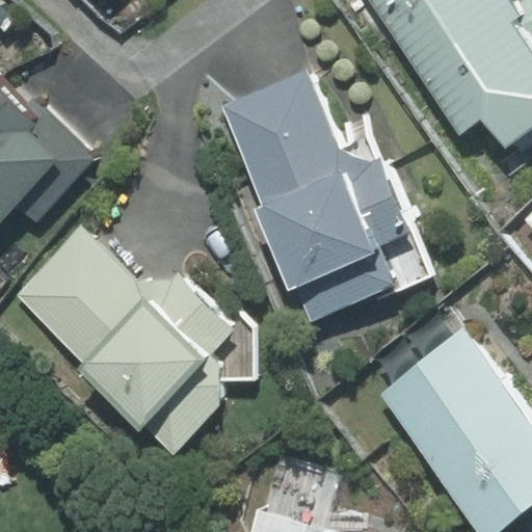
[(372,0),(461,125),(480,111),(505,147),(512,141),(522,154),(531,147),(531,1),(531,0),(517,0),(512,3),(509,0),(372,0)]
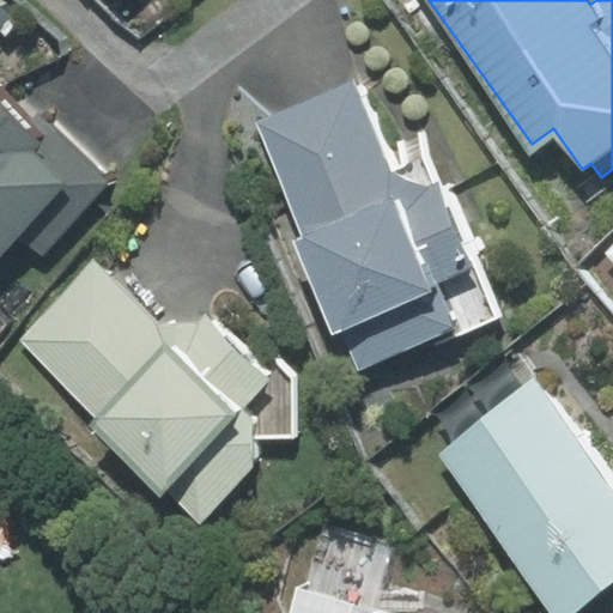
[(505,313),(448,176),(423,186),(392,173),(353,82),(256,122),(303,234),(290,240),(331,338),(341,333),(358,374),(505,313)]
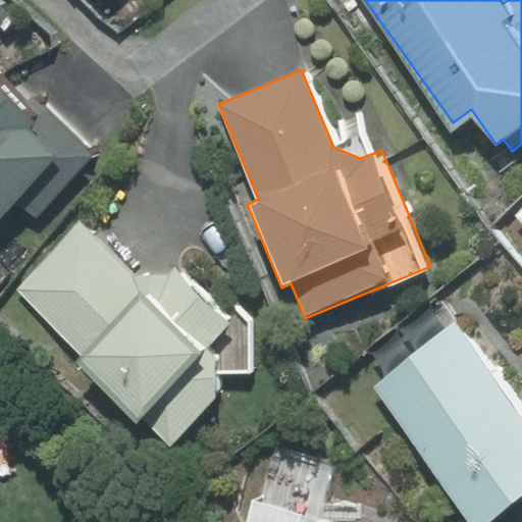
[(0,215),(14,200),(36,219),(96,154),(32,94),(28,99),(0,72),(0,215)]
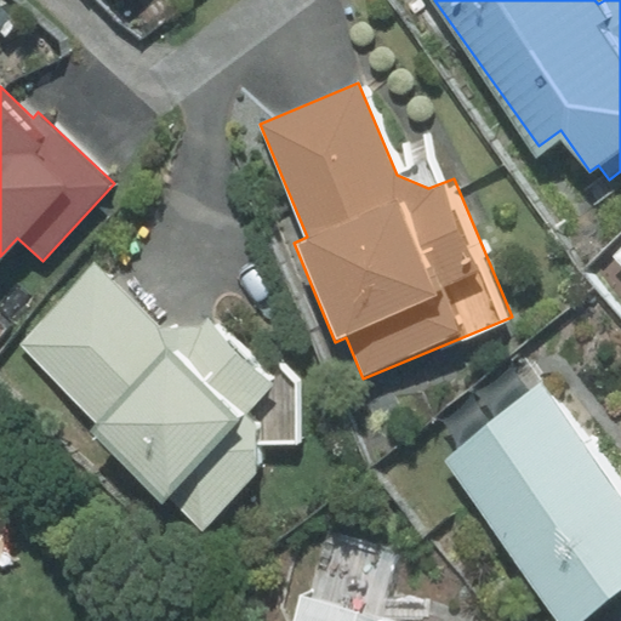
[(620,245),(610,257),(620,268),(620,245)]
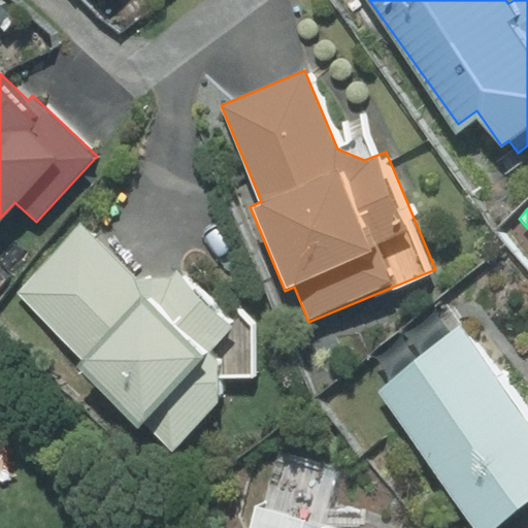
[(220,402),(220,377),(254,376),(254,326),(239,312),(229,323),(177,272),(171,278),(136,281),(79,226),(14,294),(80,357),(72,365),(137,428),(142,423),(172,451),(220,402)]
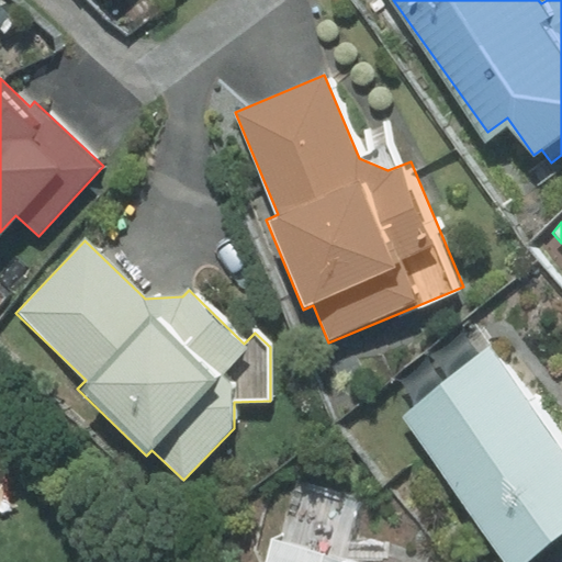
[(521,561),(561,532),(561,448),(490,350),(402,416),(510,561),(521,561)]
